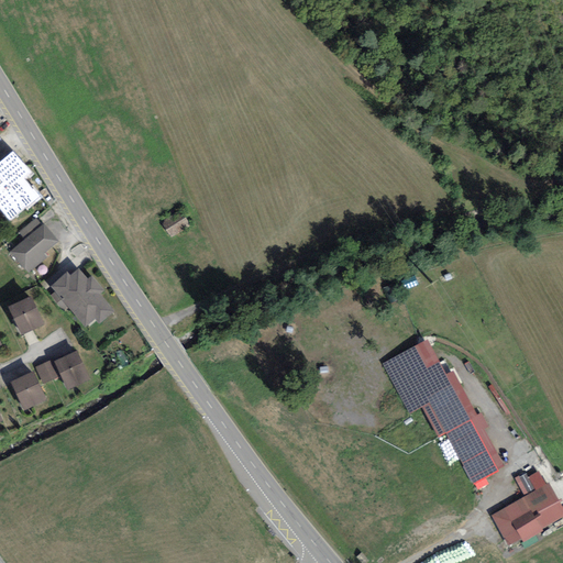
[(25,209),(26,211),(43,197),(33,185),(31,186),(25,180),(34,173),(13,148),(0,159),(0,211),(10,223),(25,209)]
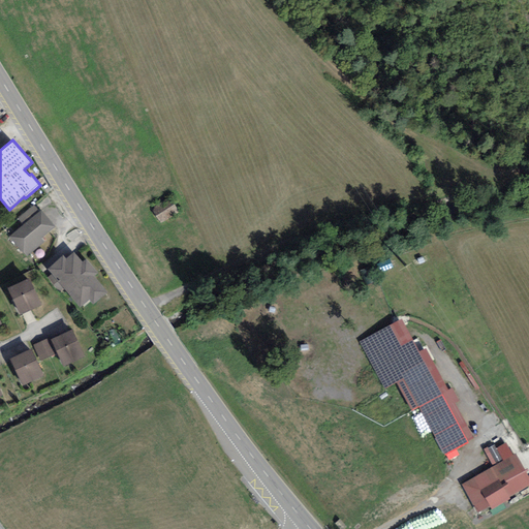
[(155,214),(161,225),(178,214),(172,204),(155,214)]
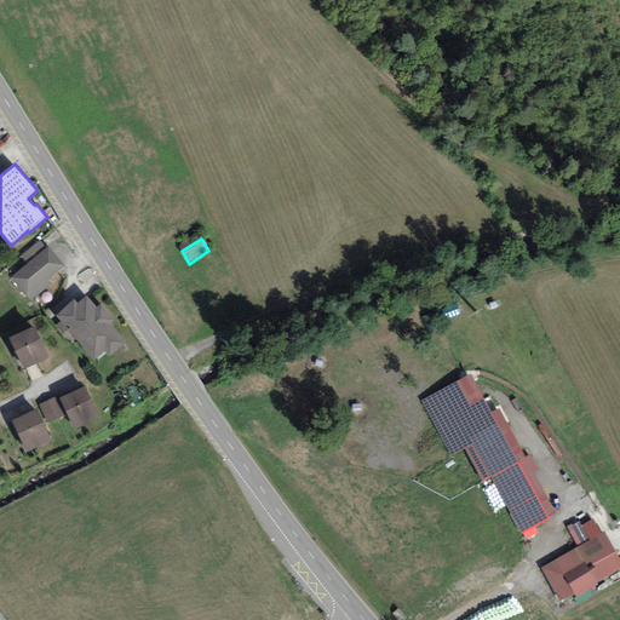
[(28,264),(46,248),(40,241),(21,256),(28,264)]
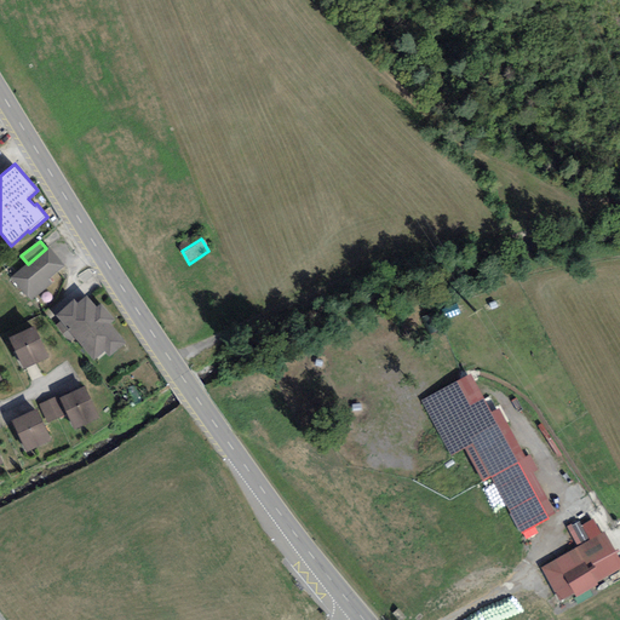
[(49,280),(65,267),(49,247),(46,248),(28,264),(11,279),(30,302),(52,283),(49,280)]
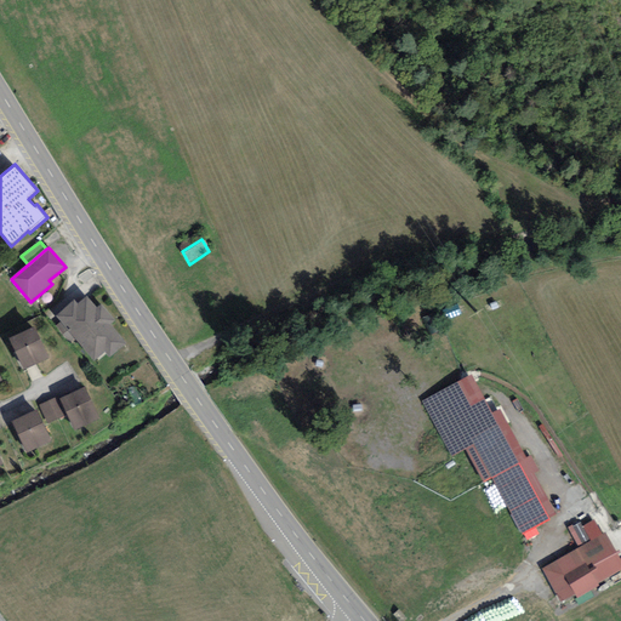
[(109,357),(126,343),(109,324),(113,320),(101,306),(97,309),(87,297),(77,306),(74,303),(57,317),(62,323),(57,326),(70,342),(75,339),(93,360),(104,351),(109,357)]
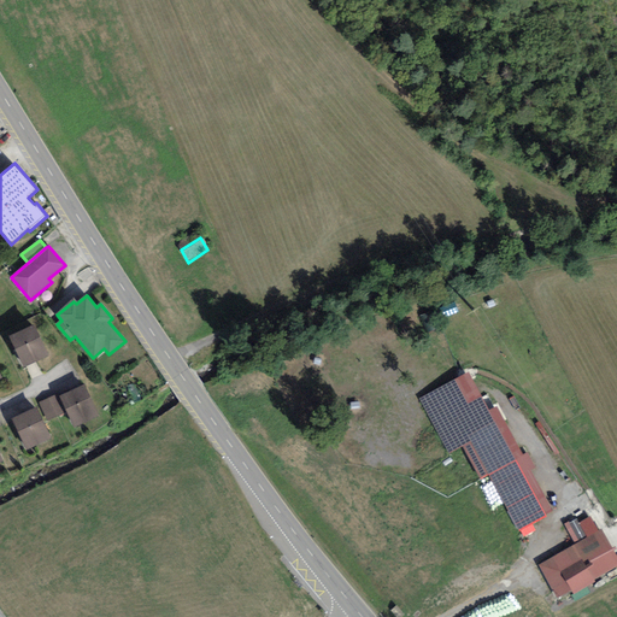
[(9,336),(24,368),(48,356),(33,324),(9,336)]
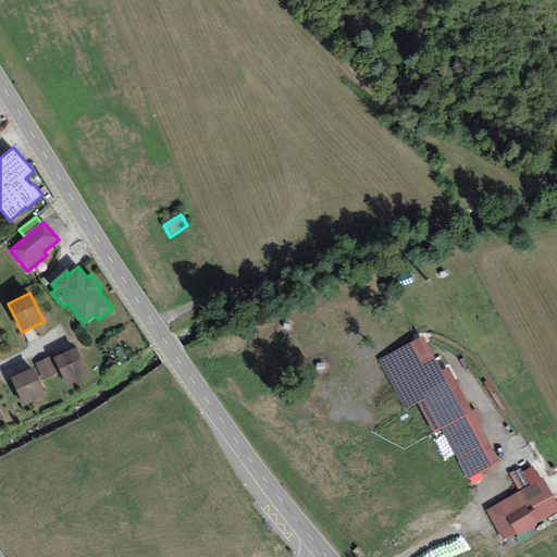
[(423,336),(378,360),(405,410),(418,403),(434,433),(441,430),(467,479),(498,462),(479,424),(483,422),(477,409),(472,411),(448,367),(442,371),(423,336)]
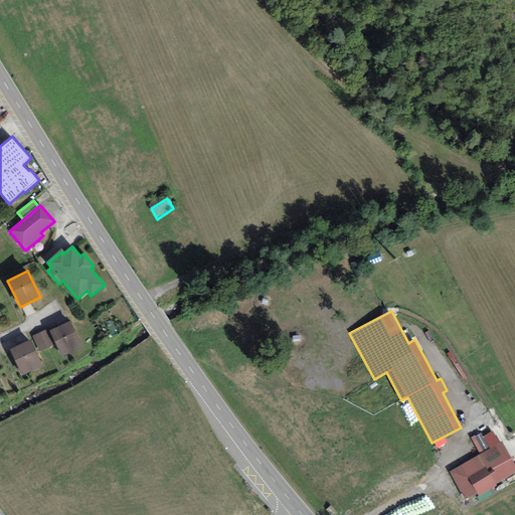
[(55,344),(61,357),(82,348),(69,321),(49,331),(55,344)]
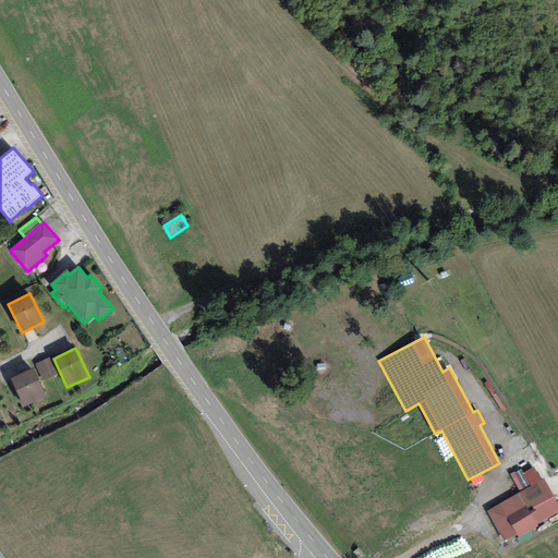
[(45,380),(60,373),(53,359),(52,356),(36,364),(45,380)]
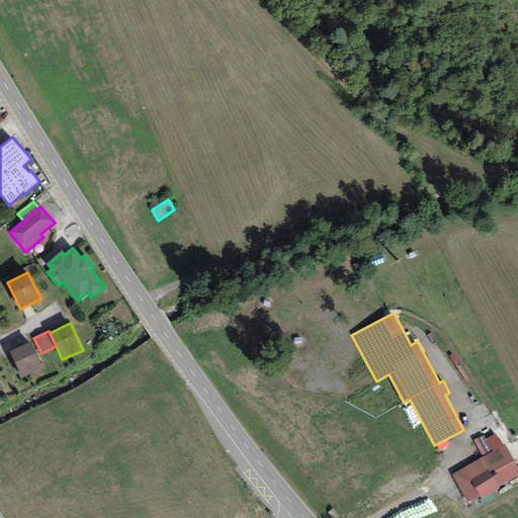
[(10,352),(22,377),(42,368),(30,342),(10,352)]
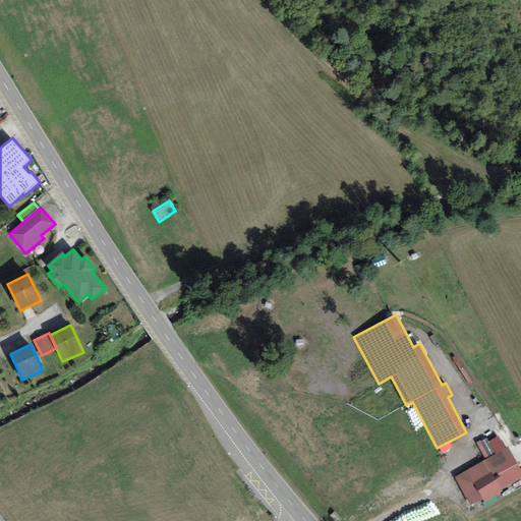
[(499,436),(488,442),(496,455),(506,449),(499,436)]
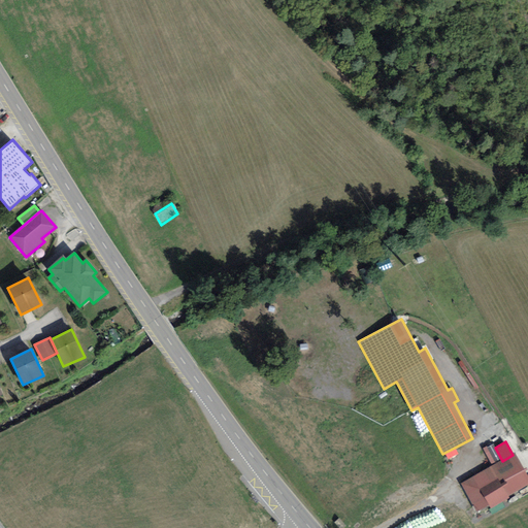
[(493,443),(483,449),(492,466),(502,461),(495,448),(493,443)]
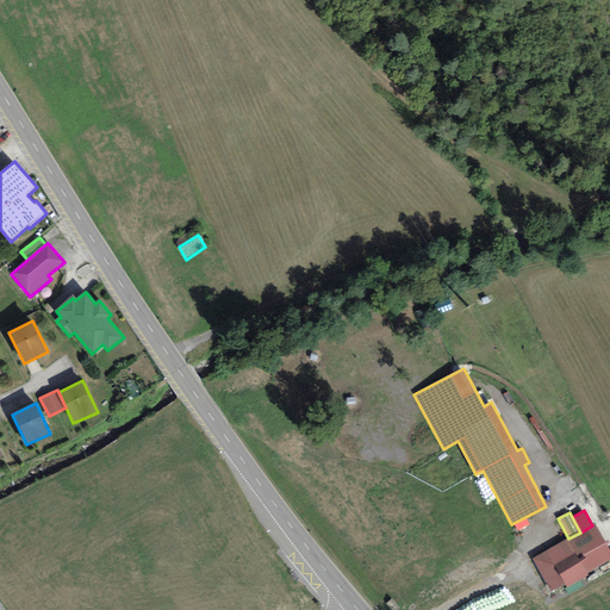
[(568,539),(533,559),(551,591),(564,584),(565,586),(609,560),(609,549),(595,523),(592,526),(580,533),(568,539)]
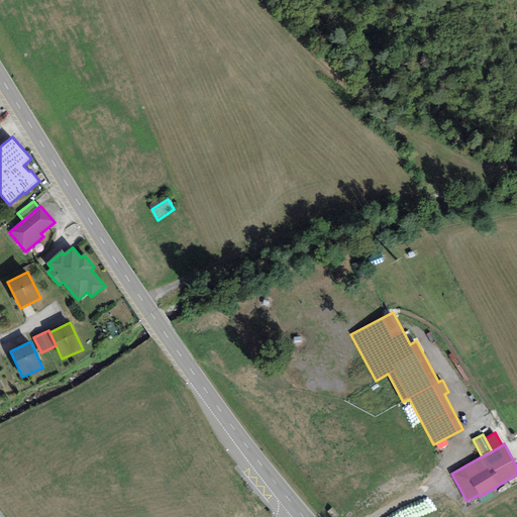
All buildings are outlined.
